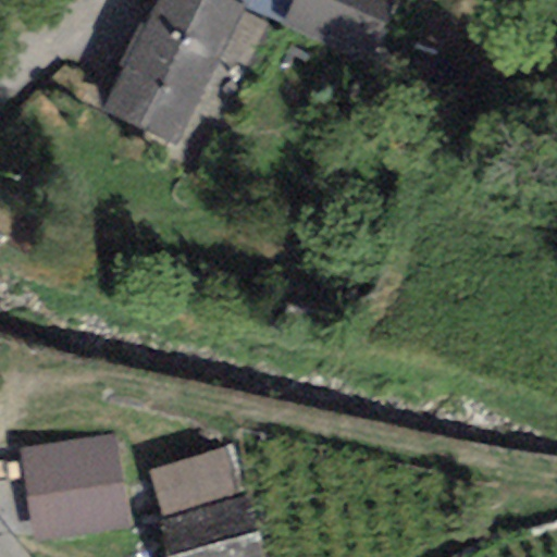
[(247,9),(229,0),(159,0),(102,113),(175,150),(247,9)]
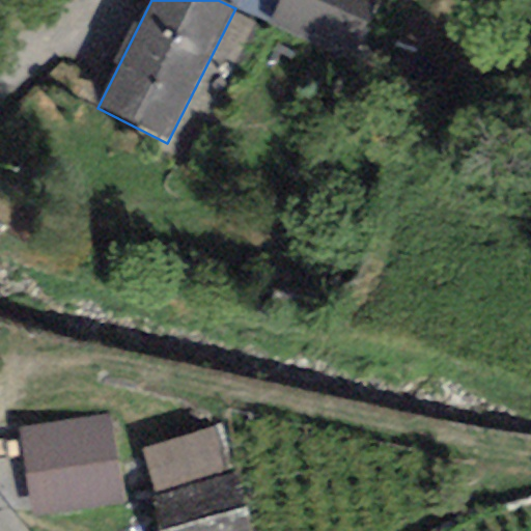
[(376,0),(228,0),(344,63),(376,0)]
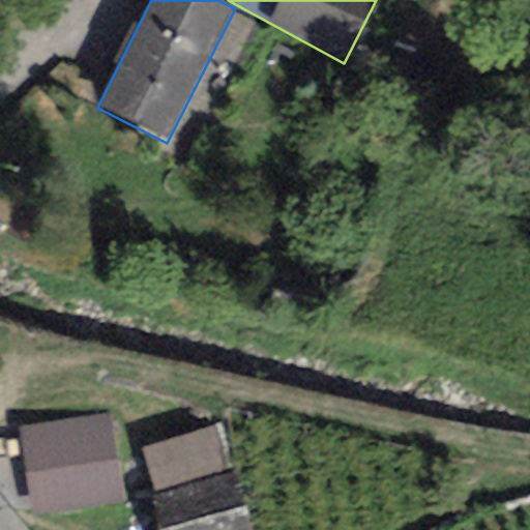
[(112,414),(21,427),(34,518),(124,505),(112,414)]
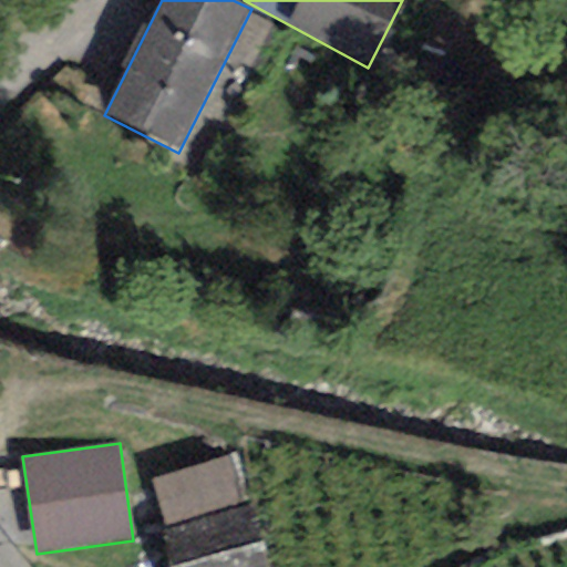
[(230,456),(154,481),(165,525),(241,504),(230,456)]
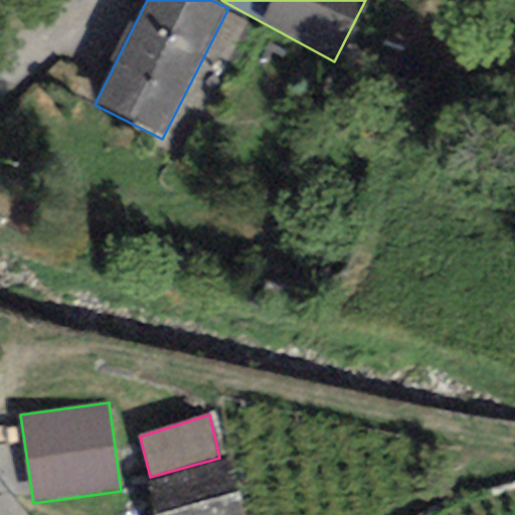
[(245,514),(232,459),(144,480),(152,514),(245,514)]
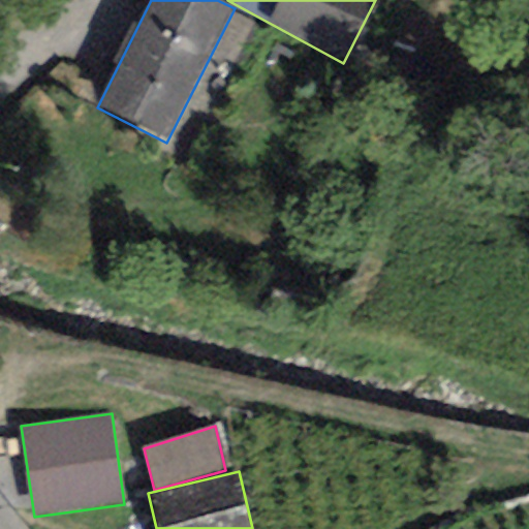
All buildings are outlined.
